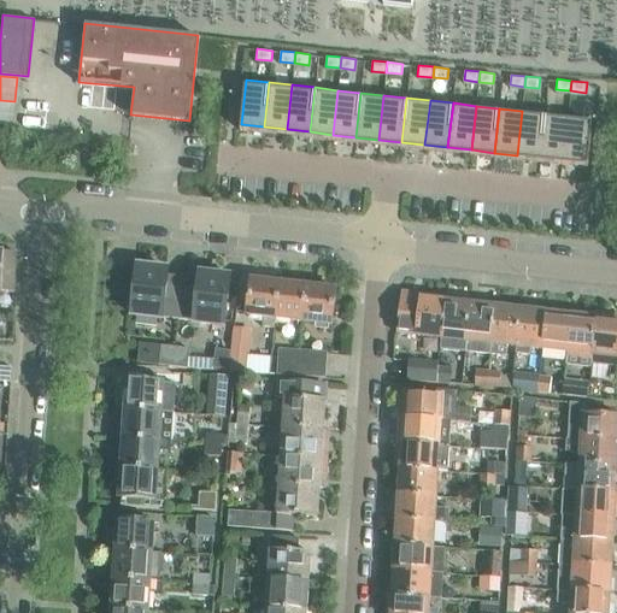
[(545,113),(522,111),(517,155),(540,158),(545,113)]
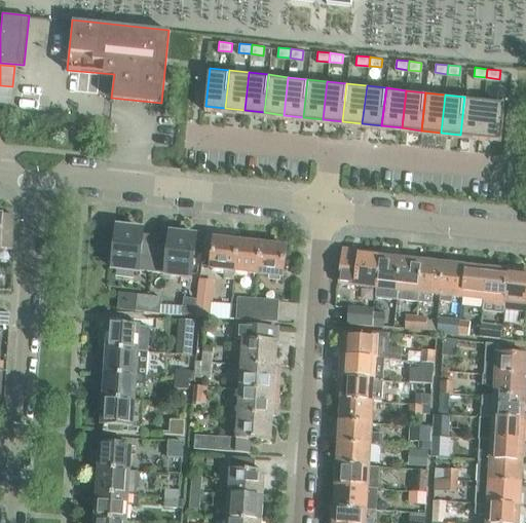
[(464,97),(460,135),(480,137),(484,99),(464,97)]
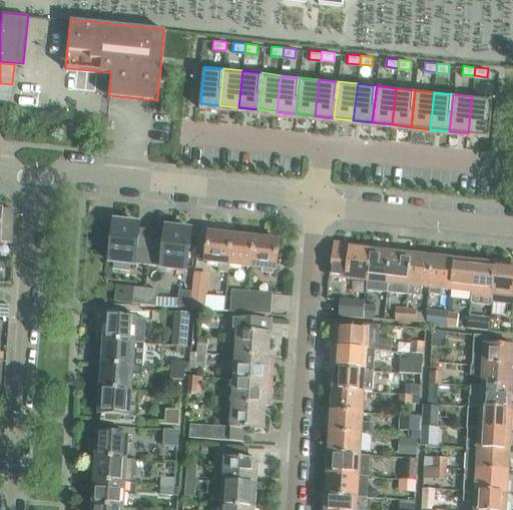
[(468,133),(487,135),(491,98),(472,96),(468,133)]
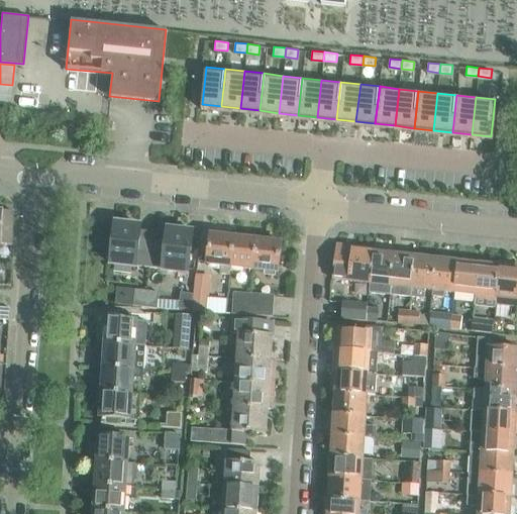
[(13,210),(0,209),(0,241),(11,242),(13,210)]
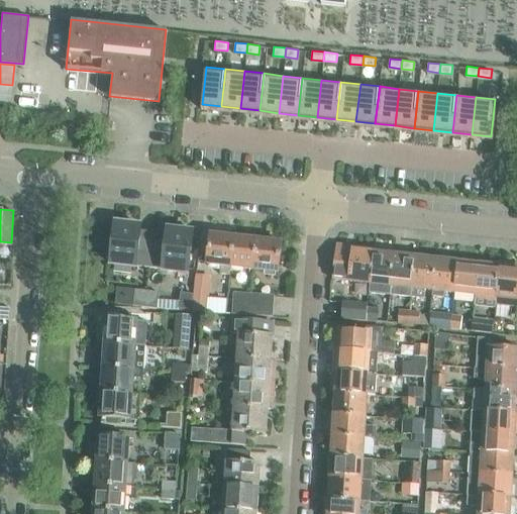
[(136,264),(149,265),(152,235),(139,234),(140,224),(134,223),(134,219),(118,217),(118,221),(114,221),(112,240),(108,240),(107,257),(110,257),(110,262),(136,265),(136,264)]
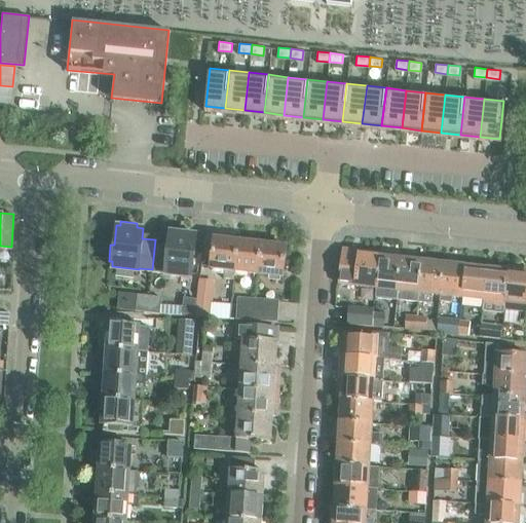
[(155,239),(152,269),(165,271),(165,272),(191,275),(196,234),(192,233),(193,229),(177,227),(176,231),(170,231),(168,241),(155,239)]
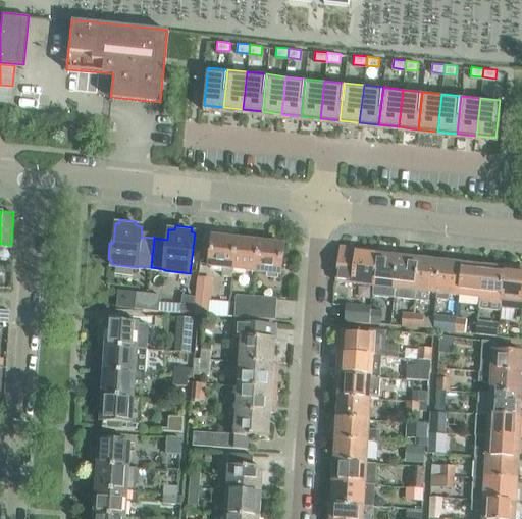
[(237,237),(212,234),(209,265),(221,266),(220,273),(232,275),(232,267),(237,237)]
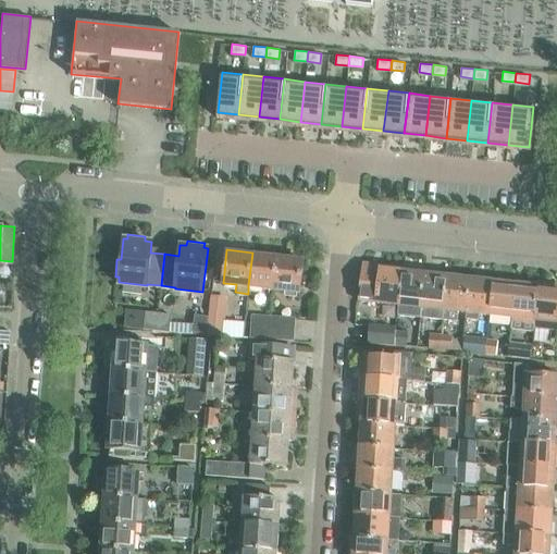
[(252,253),(248,285),(273,288),(277,256),(252,253)]
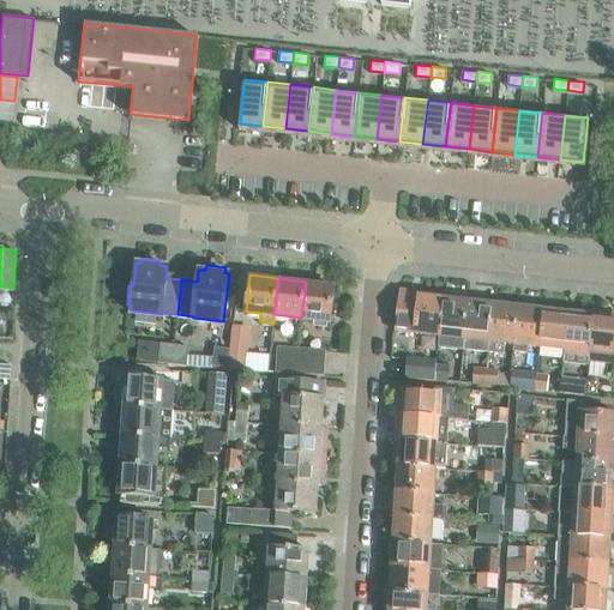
[(306,282),(301,318),(330,320),(333,284),(306,282)]
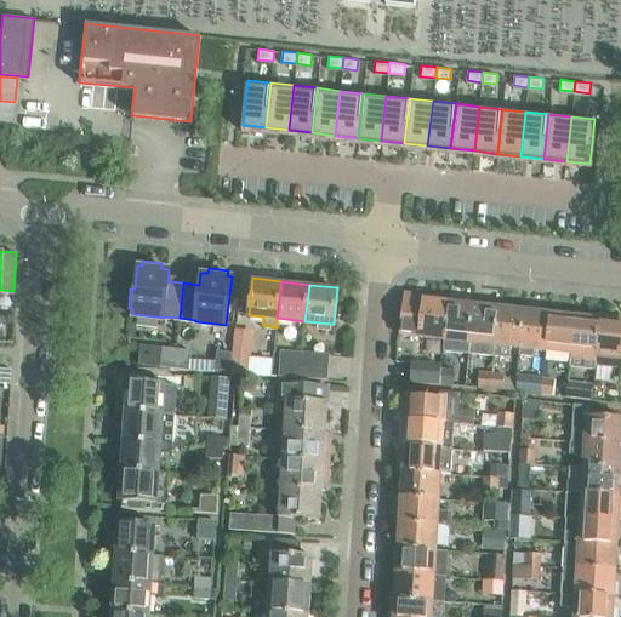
[(404,333),(444,337),(449,300),(421,297),(420,308),(408,307),(404,333)]
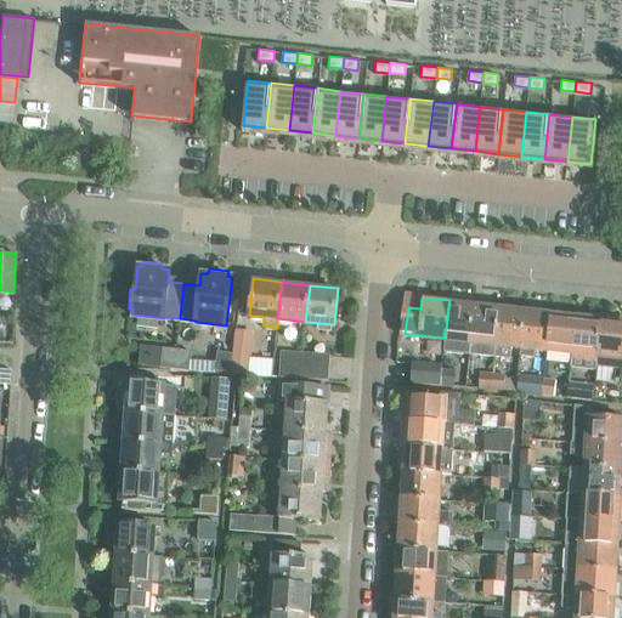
[(461,340),(470,341),(474,304),(450,300),(445,338),(445,345),(459,347),(461,340)]
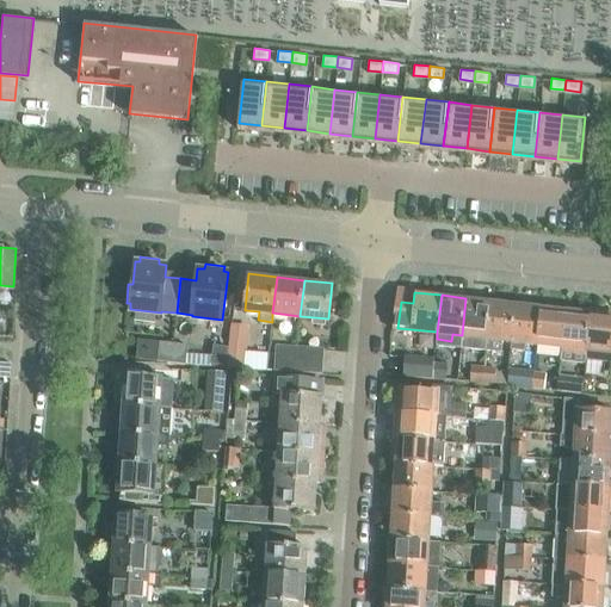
[(501,340),(512,341),(516,304),(501,302),(501,297),(492,296),(491,301),(487,338),(486,348),(500,350),(501,340)]
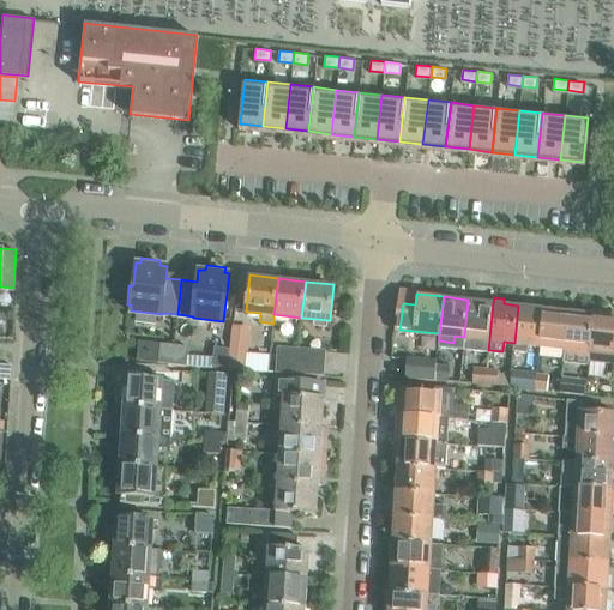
[(488,350),(489,339),(493,302),(468,300),(464,337),(463,346),(488,350)]
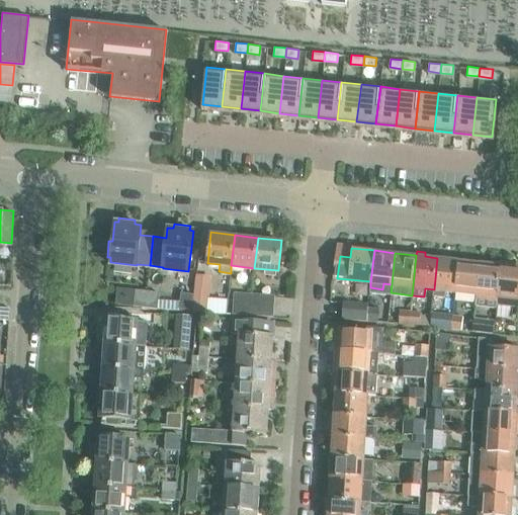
[(458,260),(437,258),(434,289),(433,292),(444,293),(444,290),(454,291),(458,260)]
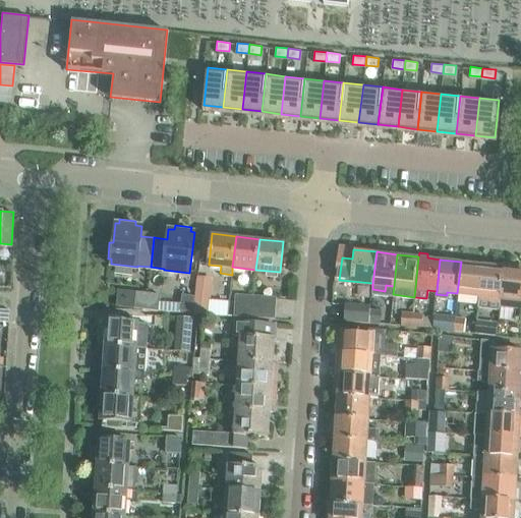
[(499,304),(500,298),(504,264),(482,261),(482,264),(478,295),(477,305),(499,308),(499,304)]
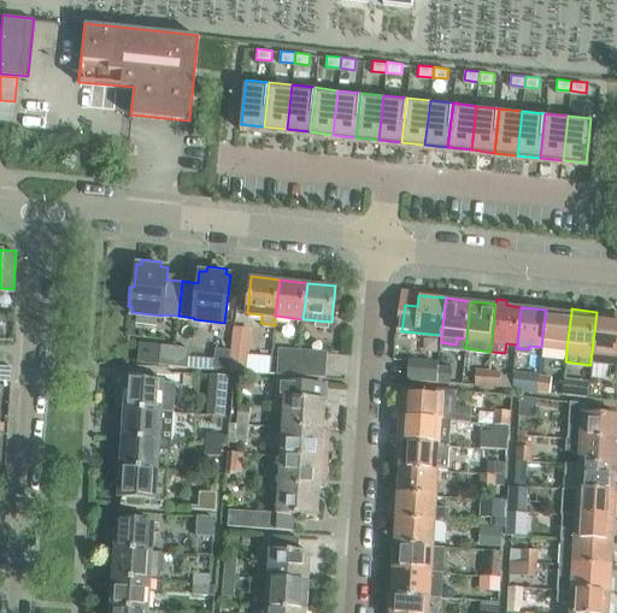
[(541,347),(566,349),(571,312),(546,310),(541,347)]
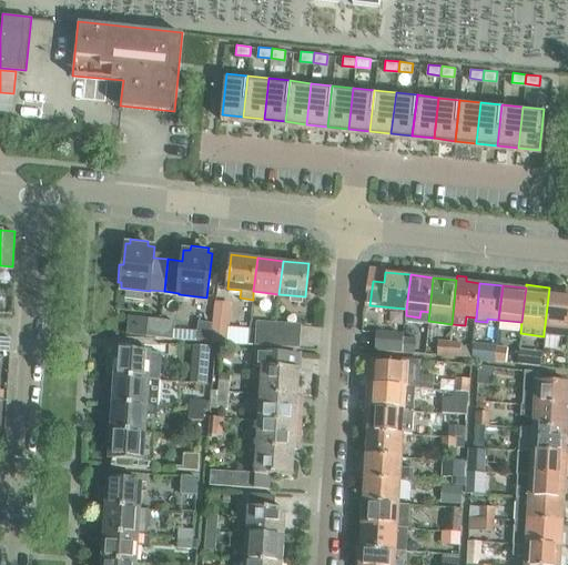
[(567,289),(549,288),(545,325),(544,332),(567,334),(567,289)]
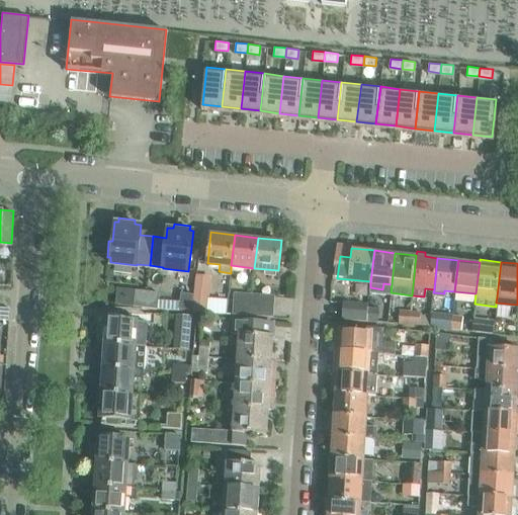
[(206,307),(208,285),(209,276),(195,274),(192,310),(205,312),(224,313),(225,308),(206,307)]
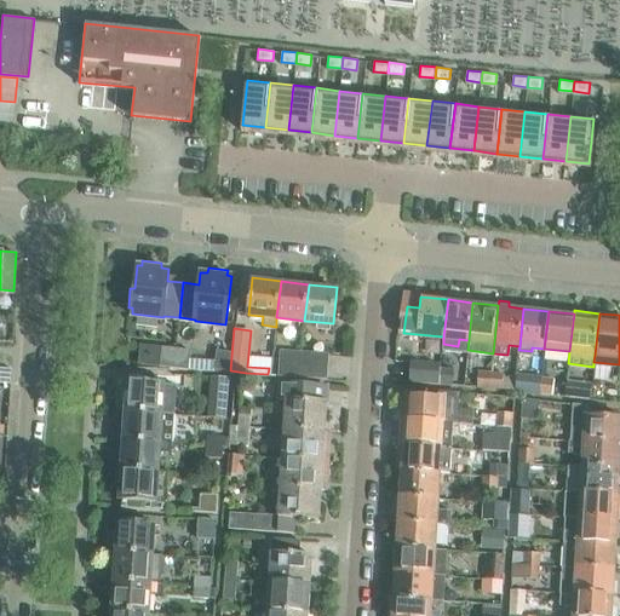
[(159,366),(173,367),(174,347),(160,346),(159,366)]
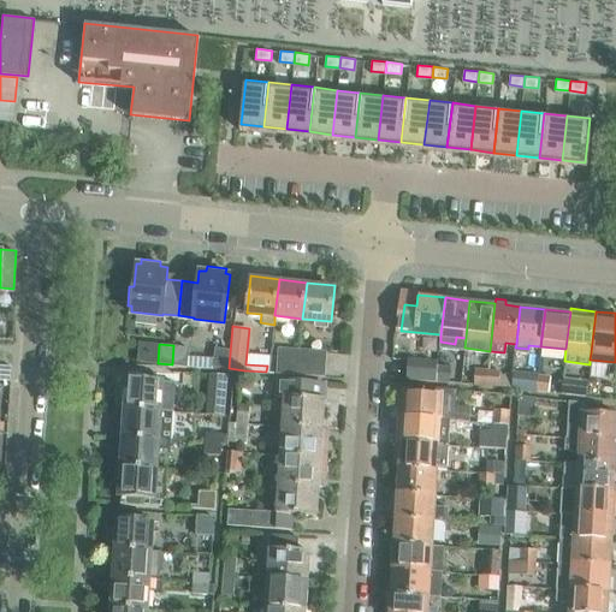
[(188,346),(173,345),(172,364),(187,366),(188,346)]
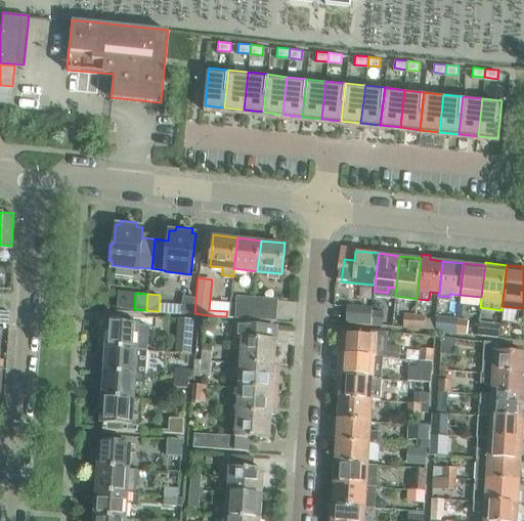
[(235,295),(234,306),(276,308),(277,297),(235,295)]
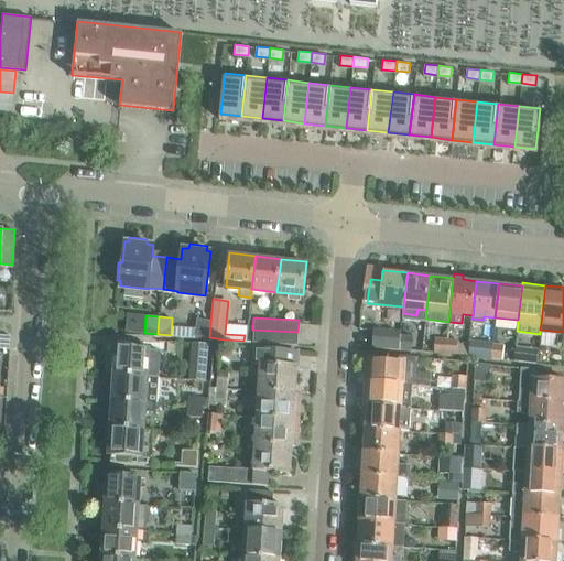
[(229,320),(229,334),(248,335),(249,321),(229,320)]
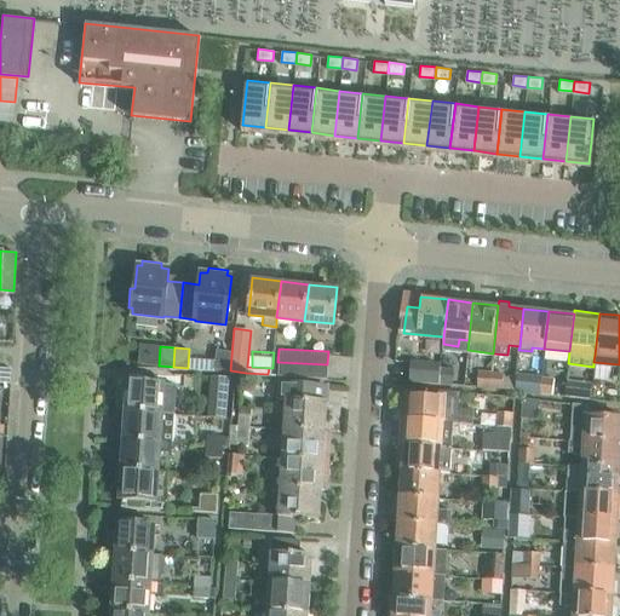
[(425,381),(438,383),(440,367),(441,363),(412,361),(409,380),(425,381)]
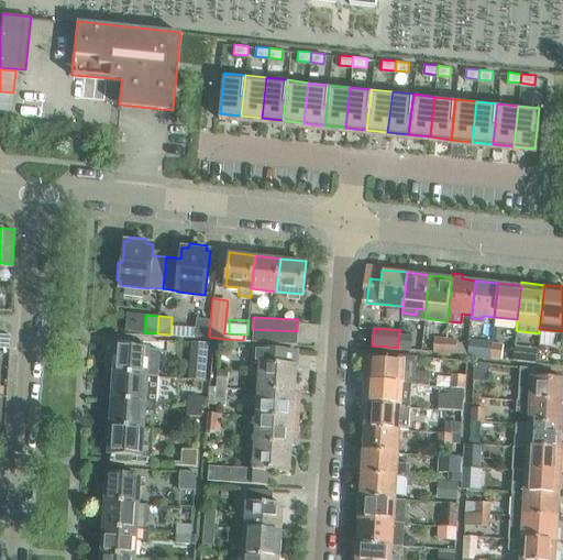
[(297,331),(252,329),(252,340),(296,343),(297,331)]
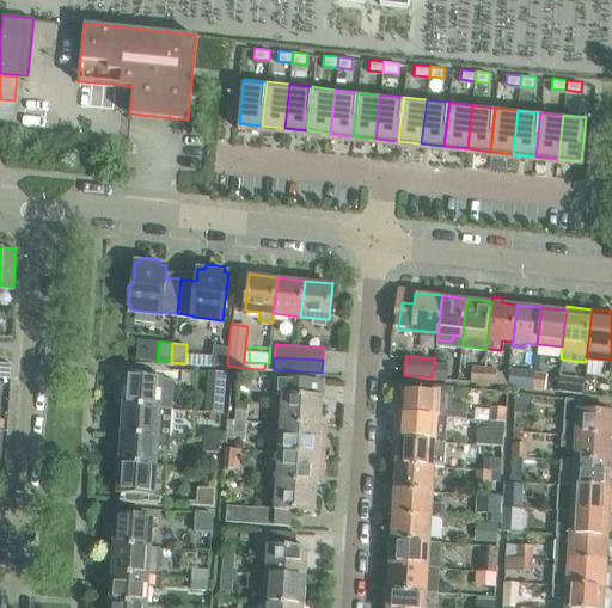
[(446,362),(434,362),(433,378),(445,379),(446,362)]
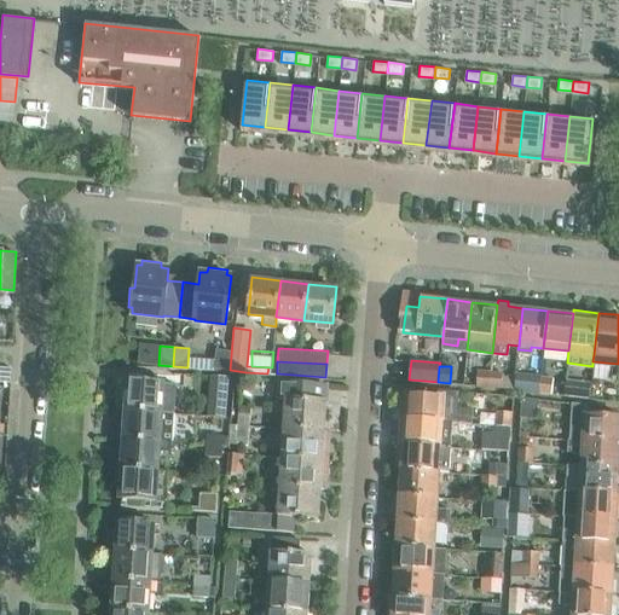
[(489,387),(490,369),(478,369),(475,386),(489,387)]
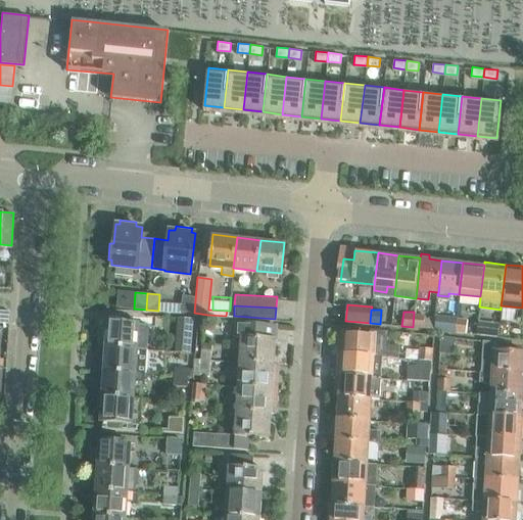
[(414,312),(413,327),(423,328),(423,326),(433,328),(435,315),(434,315),(434,317),(424,316),(424,313),(414,312)]
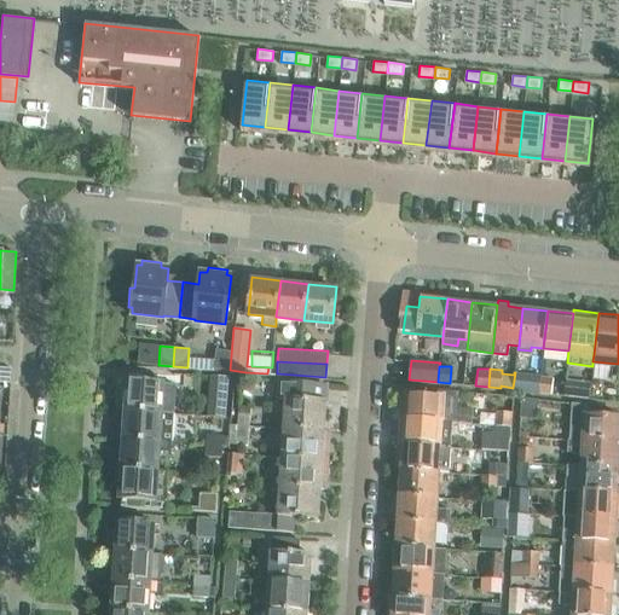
[(541,375),(515,372),(513,388),(526,389),(526,390),(538,392),(541,375)]
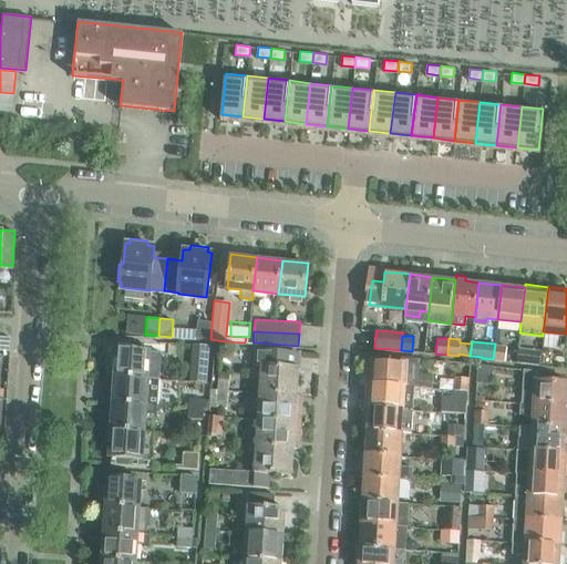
[(495,344),(493,359),(505,360),(506,345),(495,344)]
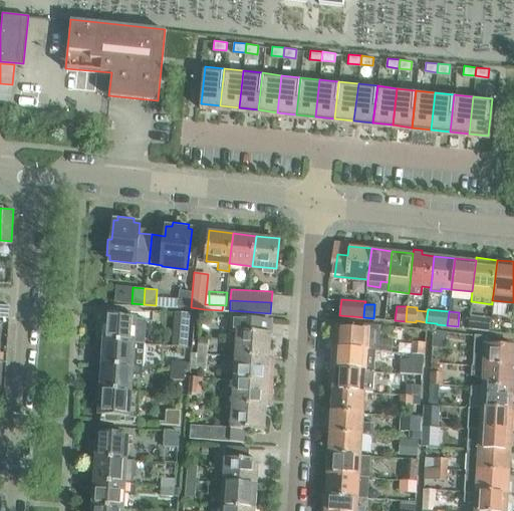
[(470,313),(469,327),(489,329),(491,315),(470,313)]
